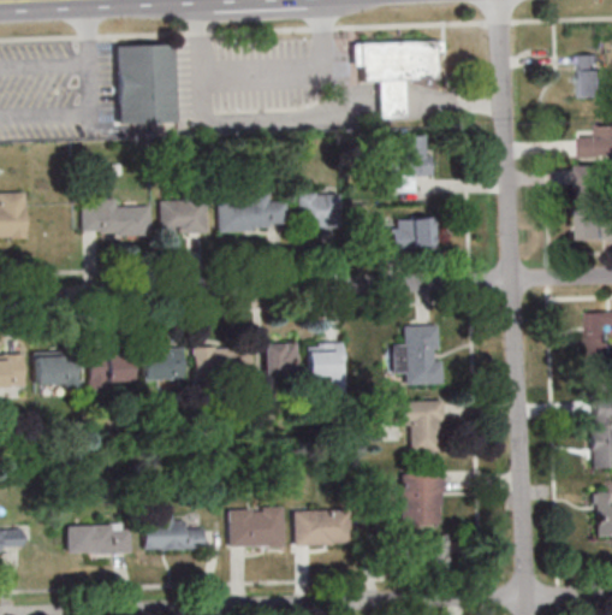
[(362,43),(440,41),(441,80),(363,82),(362,43)]
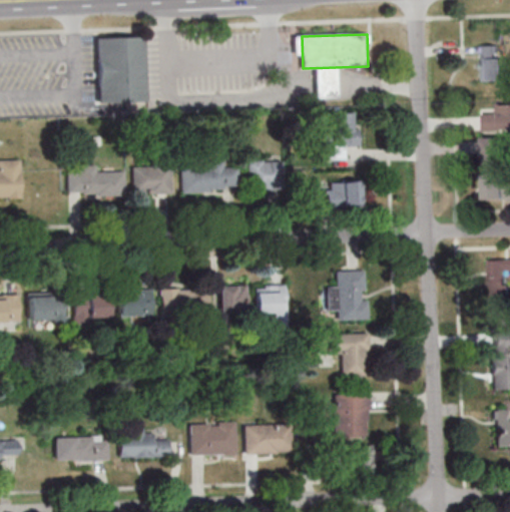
[(98,39),(147,37),(149,102),(101,104),(98,39)]
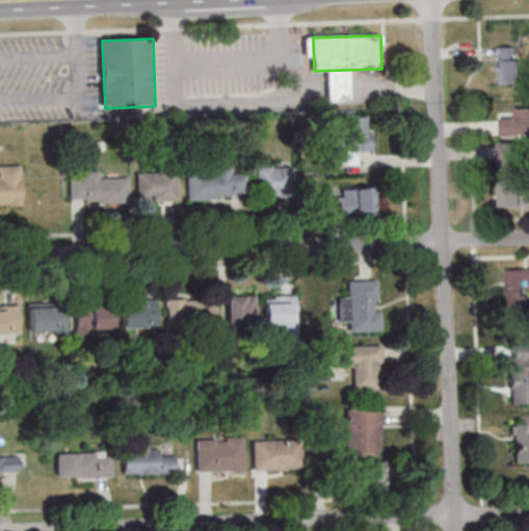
[(503,84),(523,84),(523,48),(503,48),(503,84)]
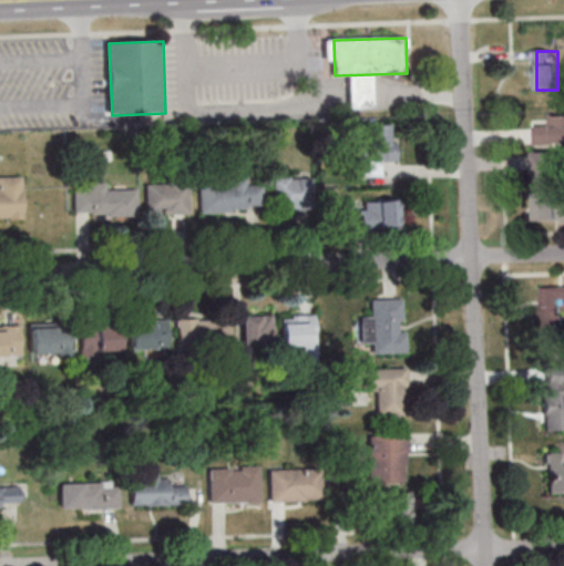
[(537,126),(537,144),(563,144),(563,114),(551,115),(551,126),(537,126)]
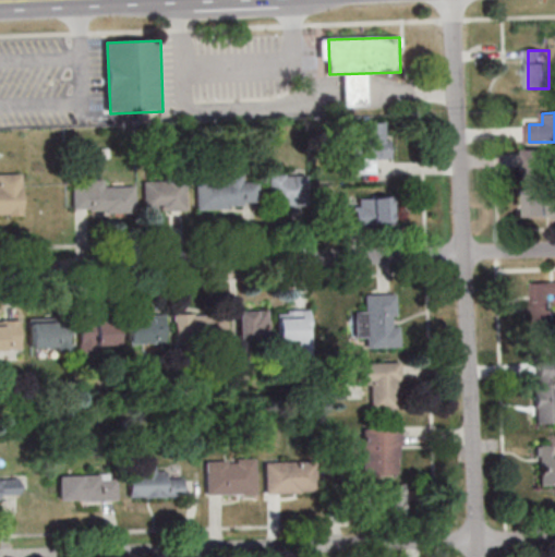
[(378,174),(378,160),(393,160),(391,123),(362,123),(362,150),(353,150),(353,174),(378,174)]
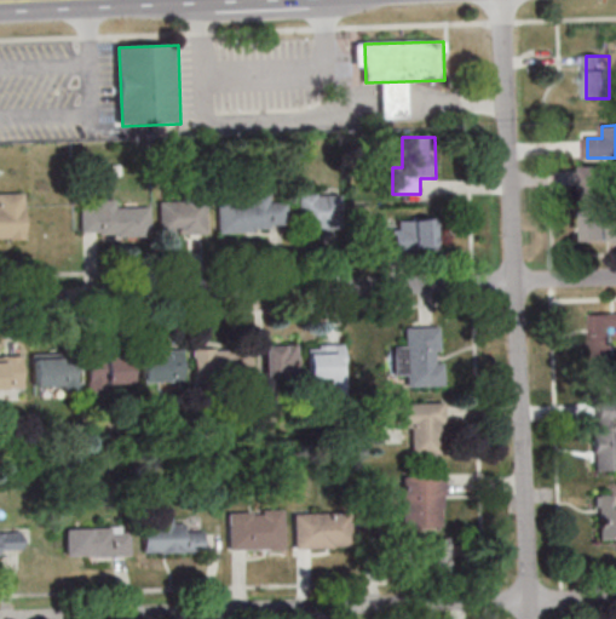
[(615,166),(588,167),(588,191),(615,191),(615,166)]
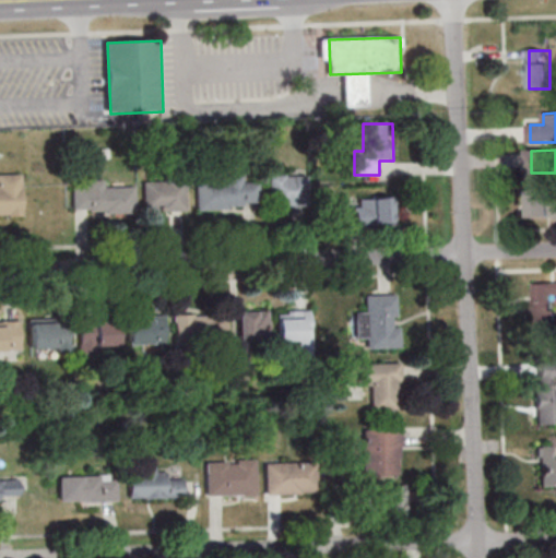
[(0,175),(0,215),(25,215),(24,175),(0,175)]
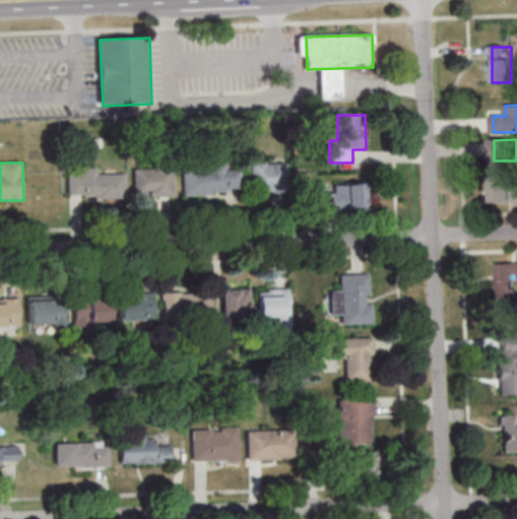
[(186,174),(186,194),(244,194),(243,172),(231,172),(230,164),(213,164),(213,173),(186,174)]
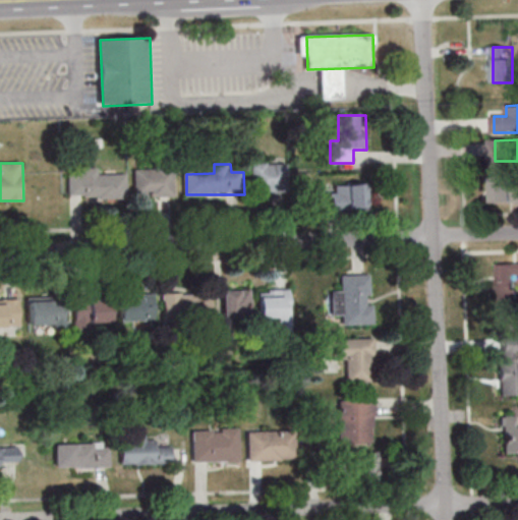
[(290,165),(254,165),(254,192),(290,192),(290,165)]
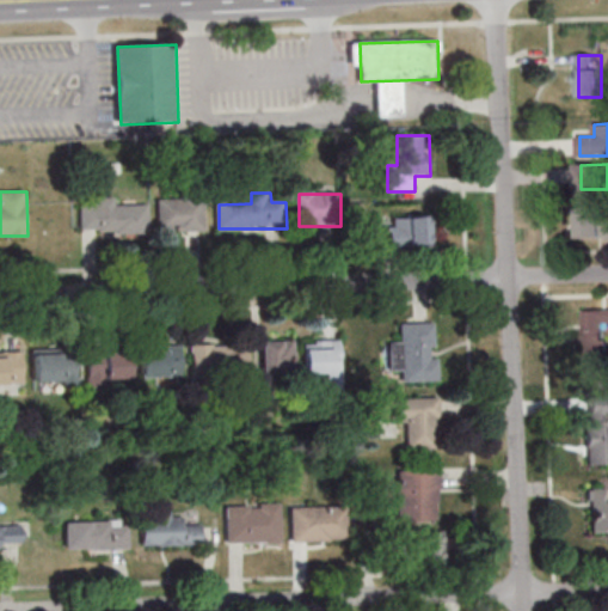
[(84,234),(151,233),(151,206),(117,206),(117,197),(98,199),(98,207),(83,208),(84,234)]
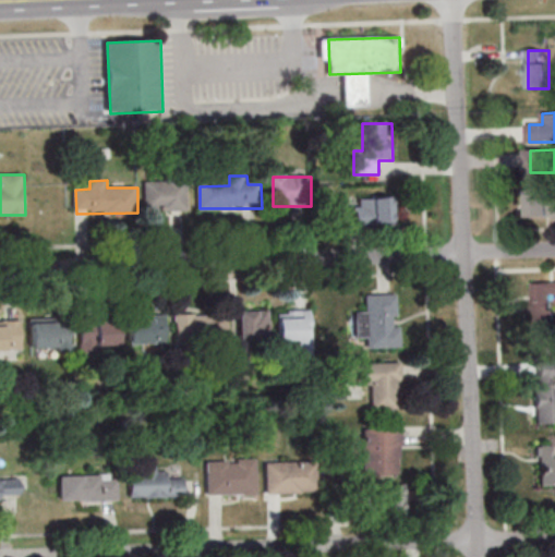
[(189,182),(147,182),(147,210),(189,210),(189,182)]
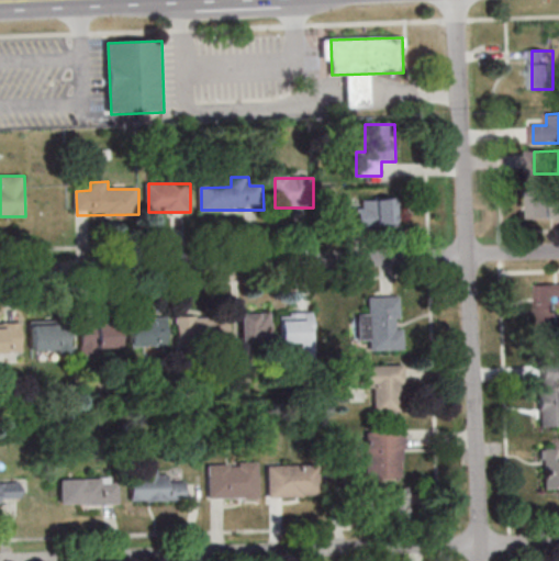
[(558,198),(535,198),(535,219),(558,219),(558,198)]
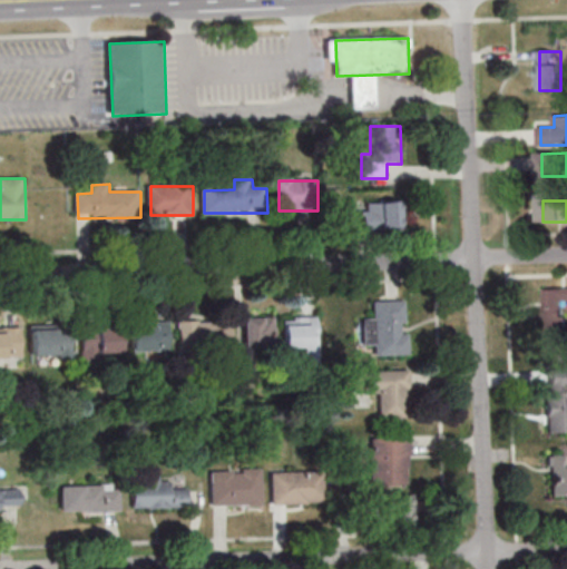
[(364,232),(407,232),(407,203),(364,203),(364,232)]
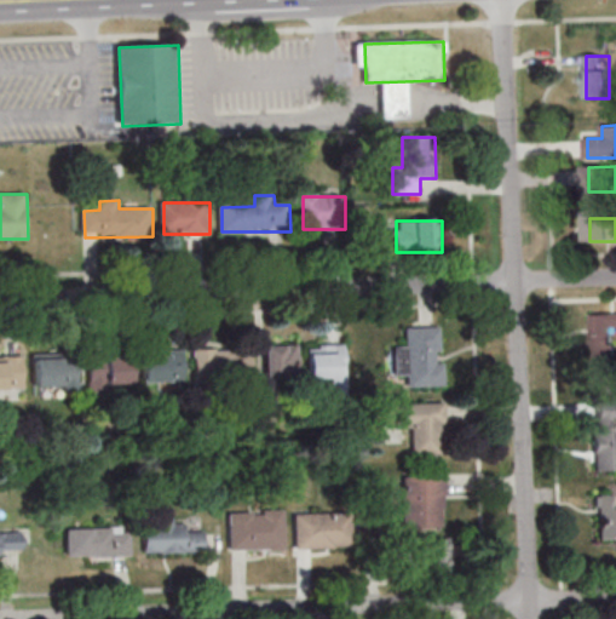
[(615,314),(594,314),(594,365),(615,365),(615,314)]
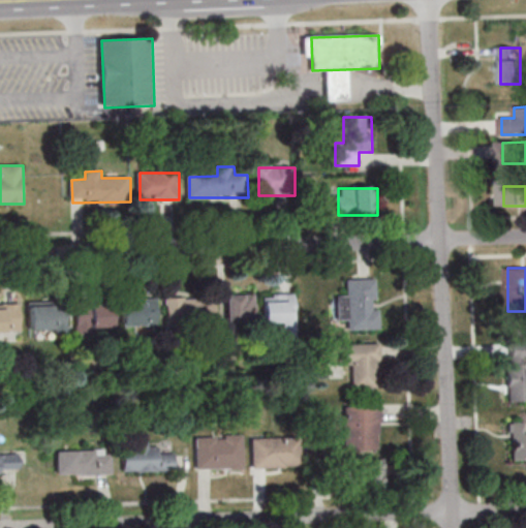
[(349,280),(349,294),(340,294),(340,331),(380,330),(379,279),(349,280)]
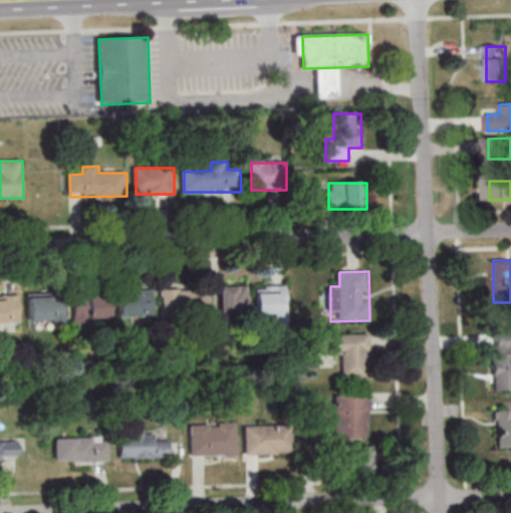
[(289,286),(258,286),(258,315),(289,315),(289,286)]
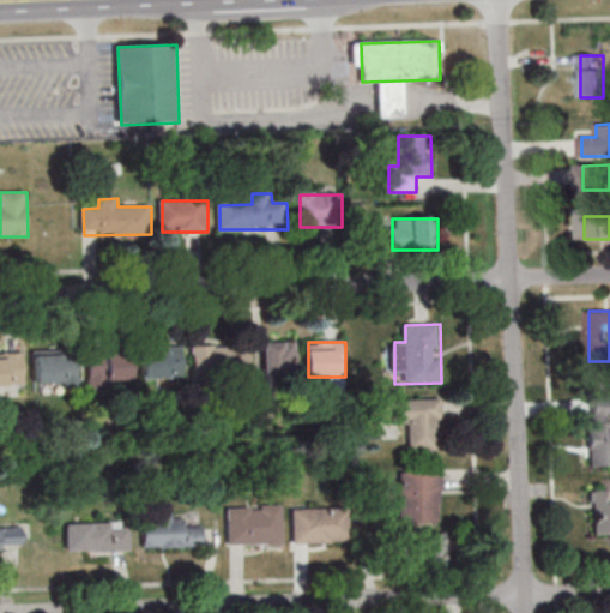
[(297,378),(297,343),(265,343),(266,378),(297,378)]
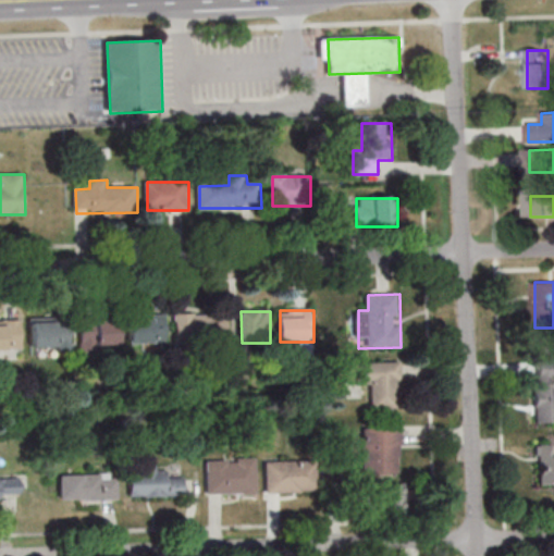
[(228,314),(176,314),(176,347),(228,347),(228,314)]
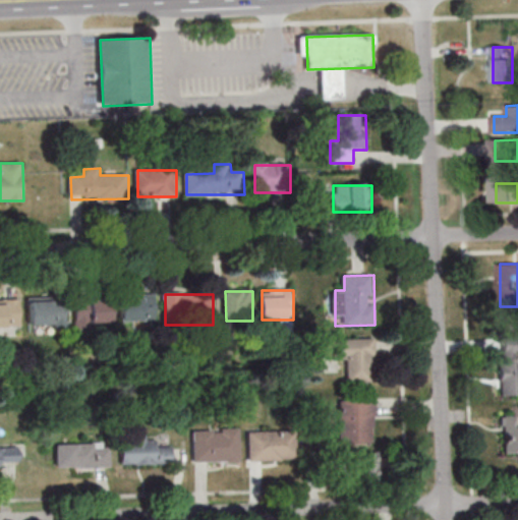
[(121,322),(157,322),(157,295),(121,295),(121,322)]
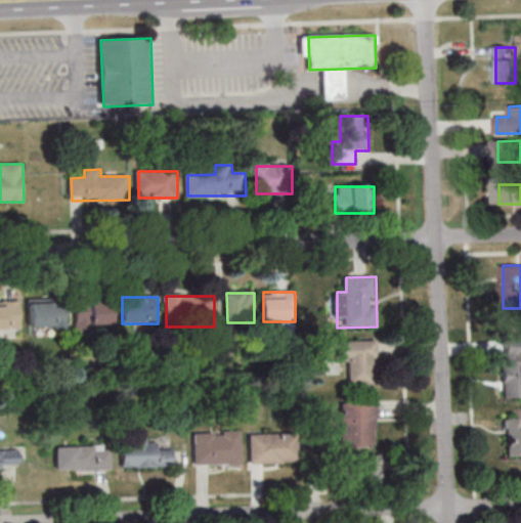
[(0,302),(0,330),(20,330),(20,303),(0,302)]
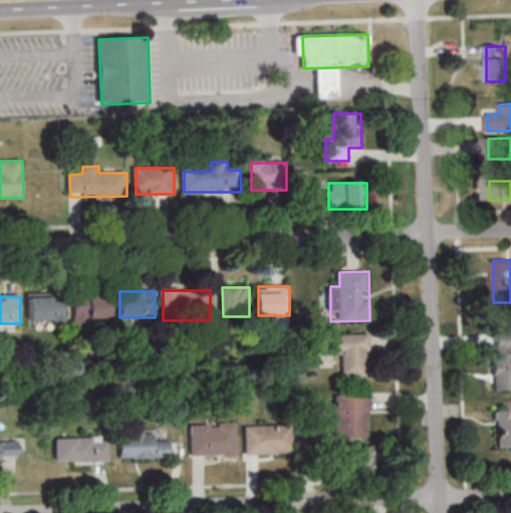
[(30,320),(66,320),(66,296),(30,296),(30,320)]
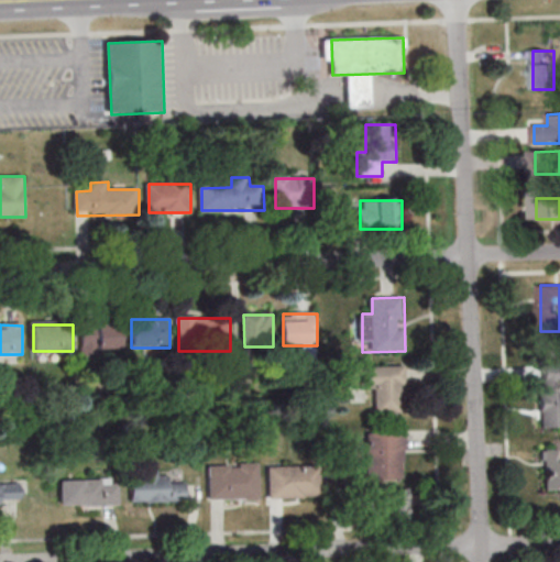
[(122,350),(121,324),(83,324),(83,351),(122,350)]
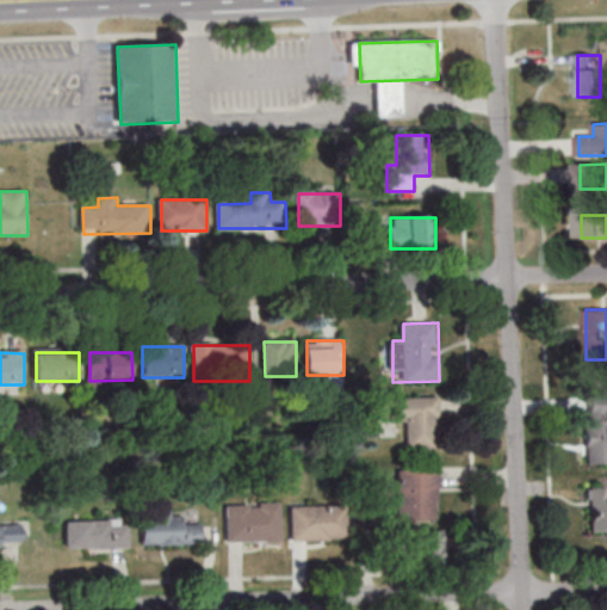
[(590,464),(606,464),(606,395),(589,396),(590,464)]
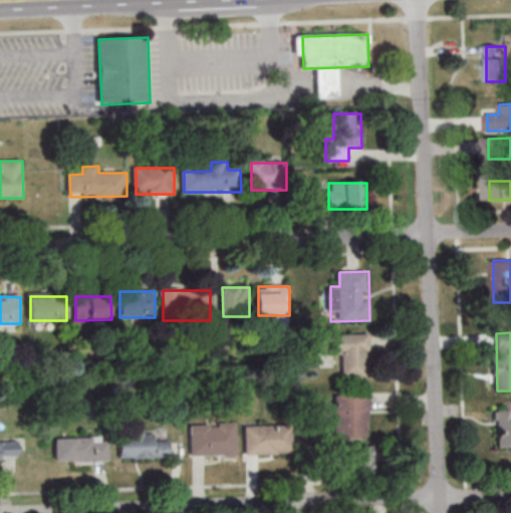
[(370,334),(322,334),(322,355),(344,355),(344,377),(370,377),(370,334)]
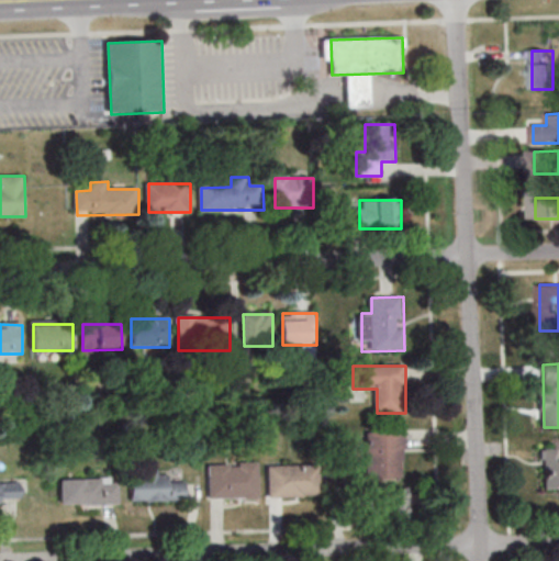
[(369,479),(406,479),(406,433),(369,433),(369,479)]
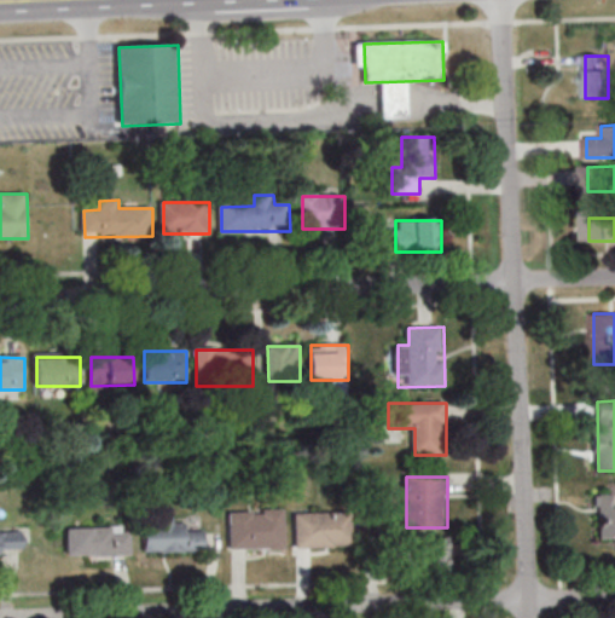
[(614,495),(599,496),(599,537),(614,537),(614,495)]
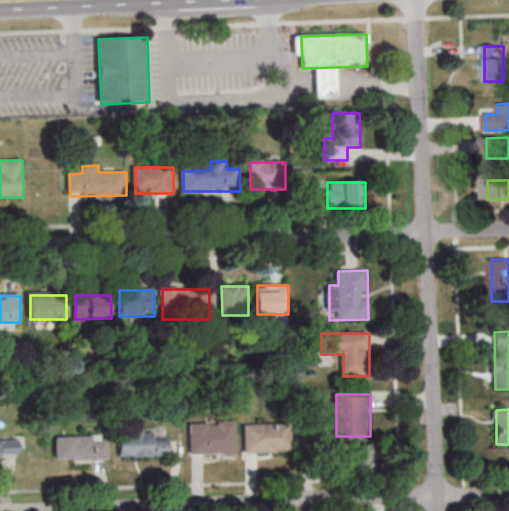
[(191,423),(191,455),(237,455),(237,423),(191,423)]
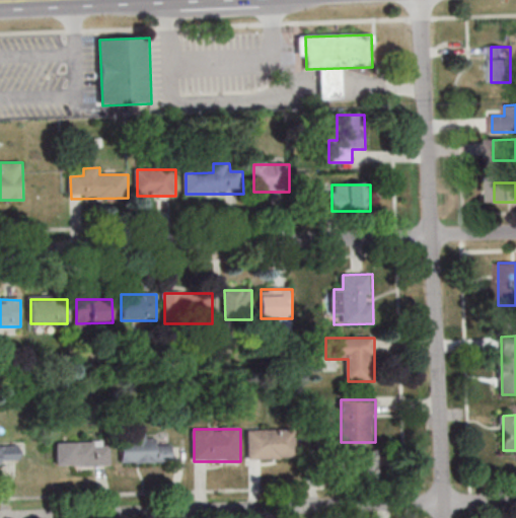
[(292,430),(248,431),(249,459),(292,459),(292,430)]
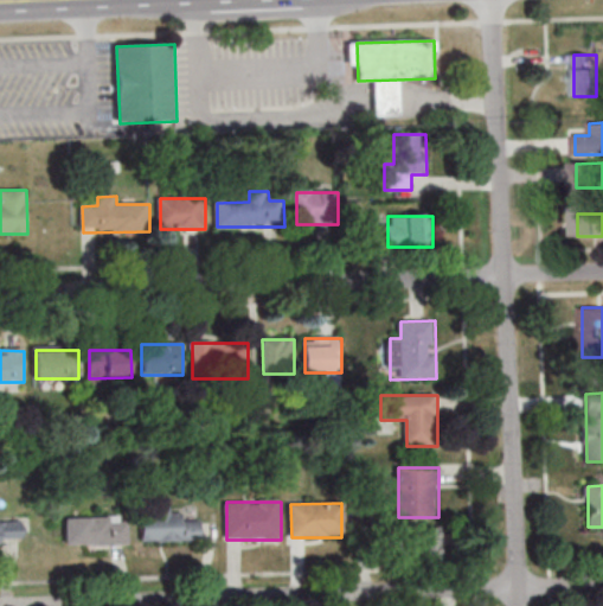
[(143,541),(201,541),(201,521),(183,521),(183,511),(143,511),(143,541)]
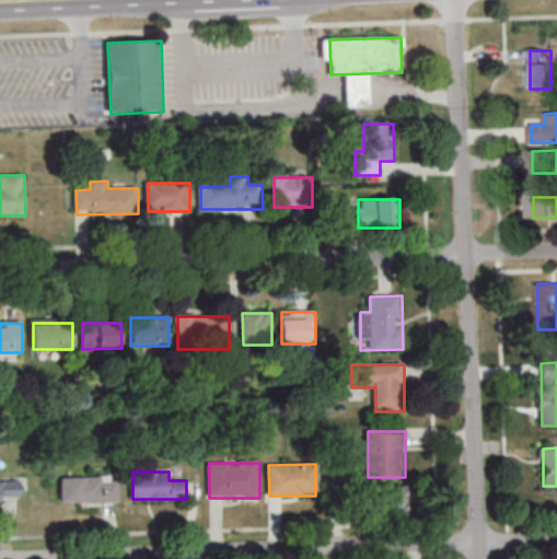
[(119,477),(62,477),(62,502),(119,502),(119,477)]
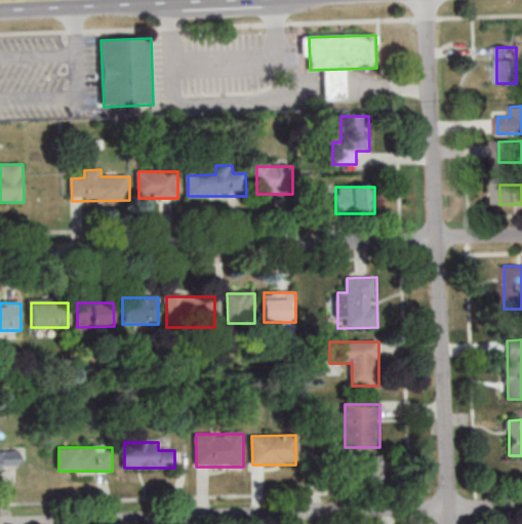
[(0,450),(0,466),(19,467),(19,451),(0,450)]
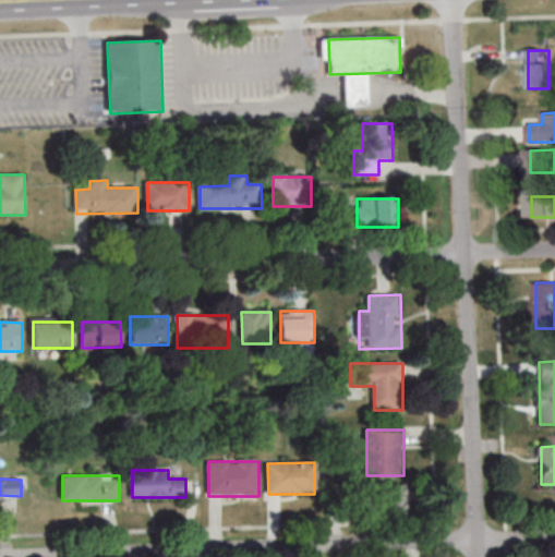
[(408,486),(386,486),(386,513),(408,513),(408,486)]
